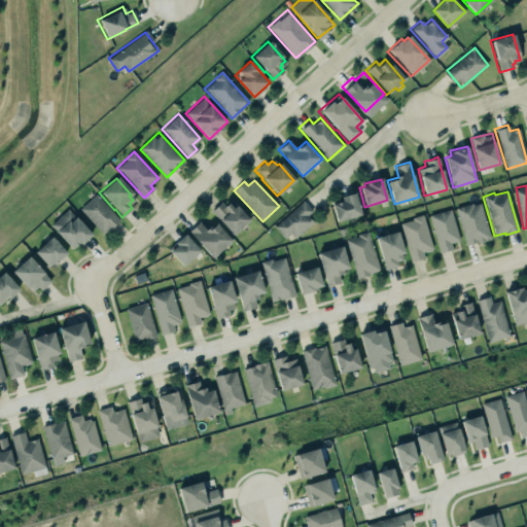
[(361,215),(355,192),(340,197),(342,201),(331,204),(337,221),(361,215)]
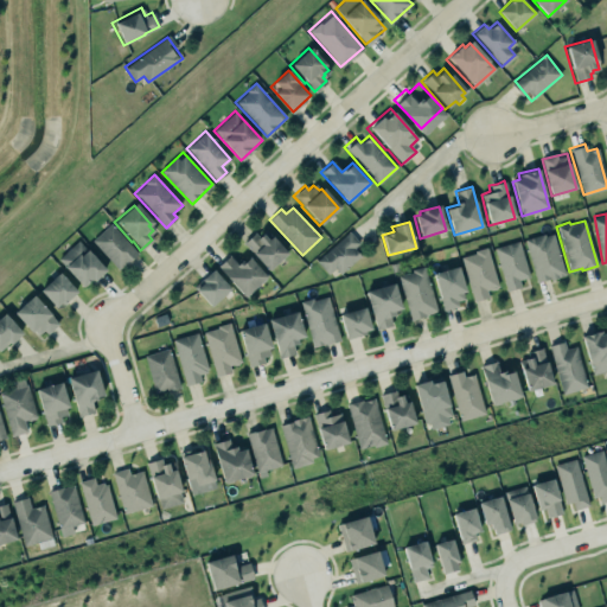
[(138,253),(110,223),(91,241),(119,270),(138,253)]
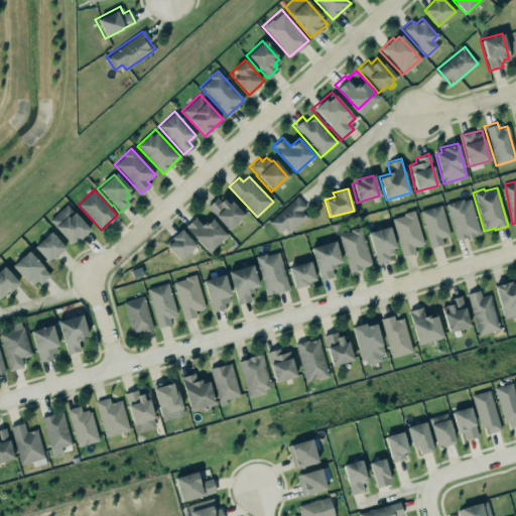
[(209,208),(229,230),(244,216),(224,194),(209,208)]
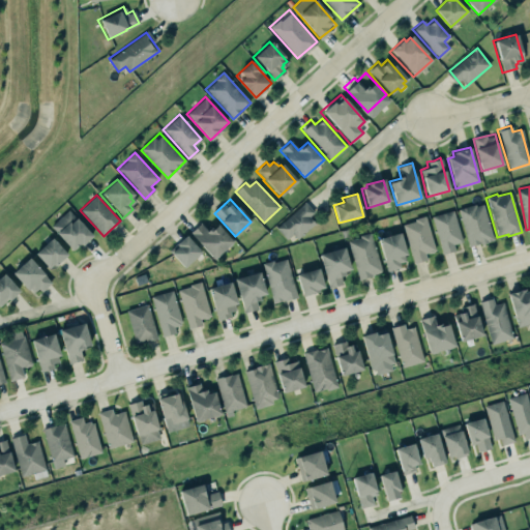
[(290,243),(314,222),(310,216),(314,212),(304,202),(276,228),(290,243)]
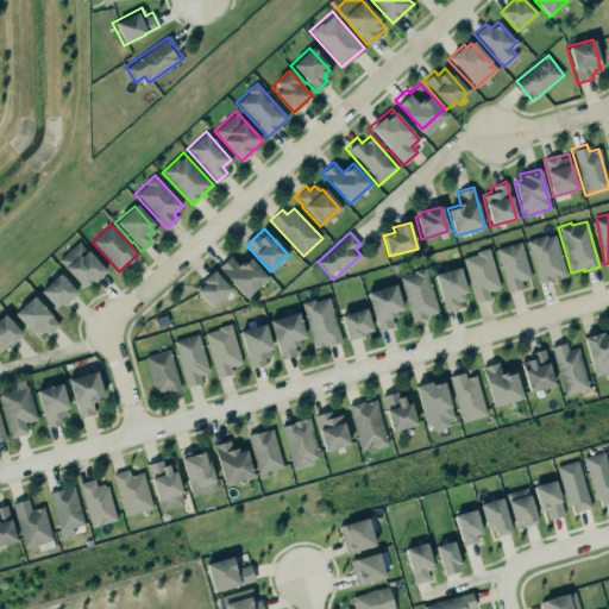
[(567,276),(554,232),(527,242),(539,284),(567,276)]
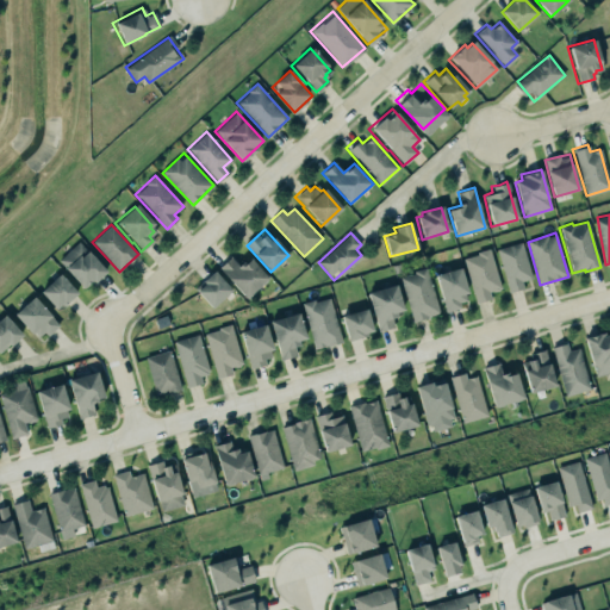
[(80,288),(89,281),(92,284),(104,272),(76,242),(56,260),(63,268),(62,269),(80,288)]
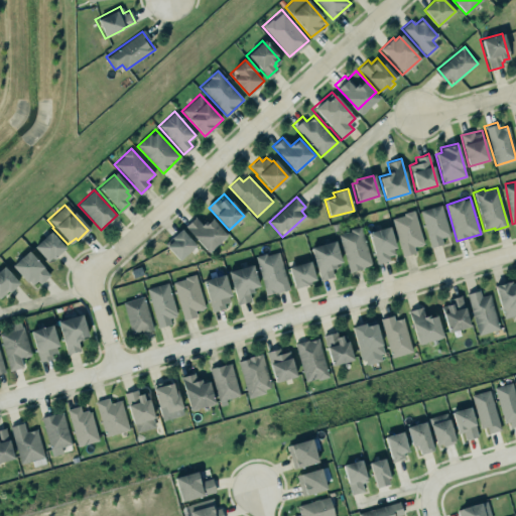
[(418,211),(429,248),(442,244),(440,238),(449,235),(440,205),(418,211)]
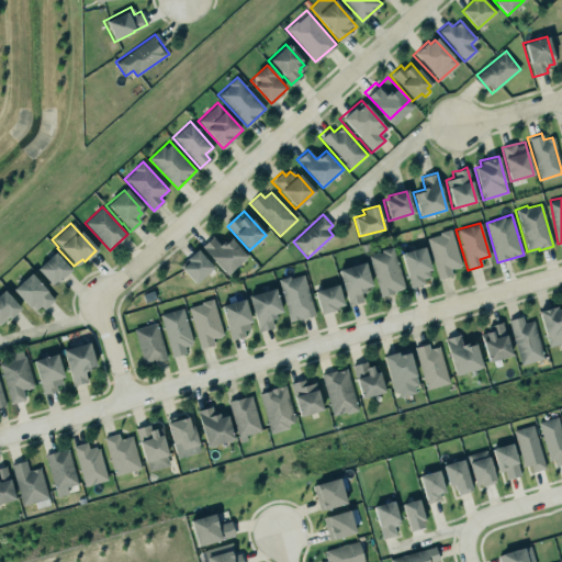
[(427,237),(438,279),(453,276),(452,269),(461,267),(452,231),(427,237)]
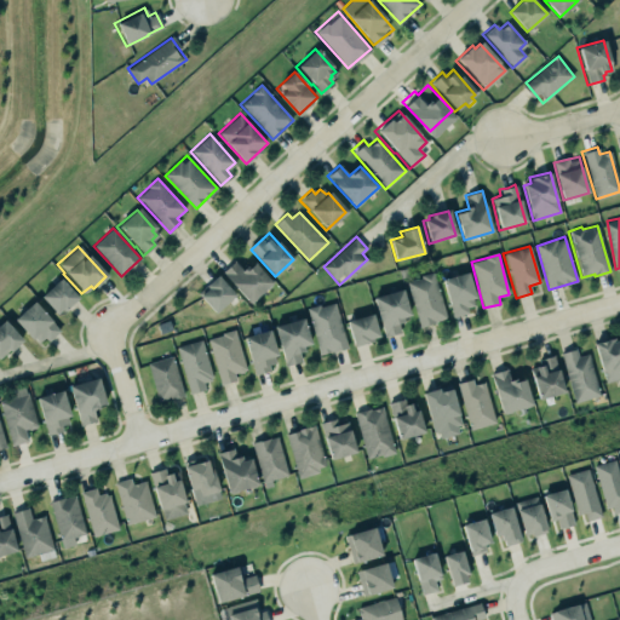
[(220,271),(233,262),(241,270),(245,267),(246,269),(252,263),(270,283),(247,304),(230,285),(230,283),(220,271)]
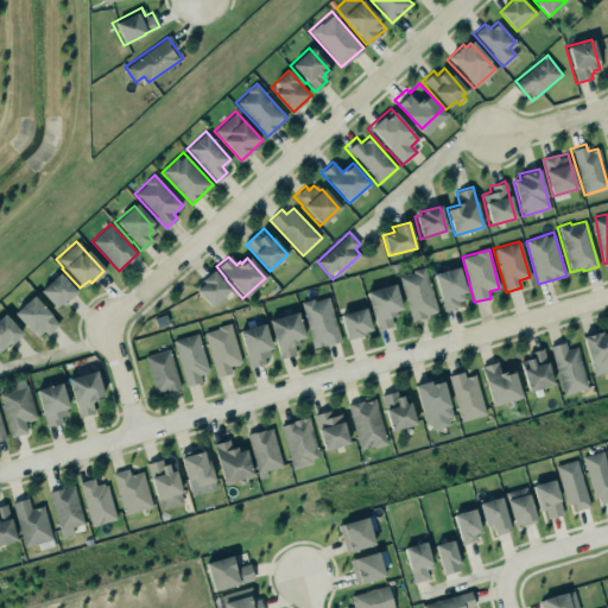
[(411,321),(438,314),(425,267),(399,276),(411,321)]
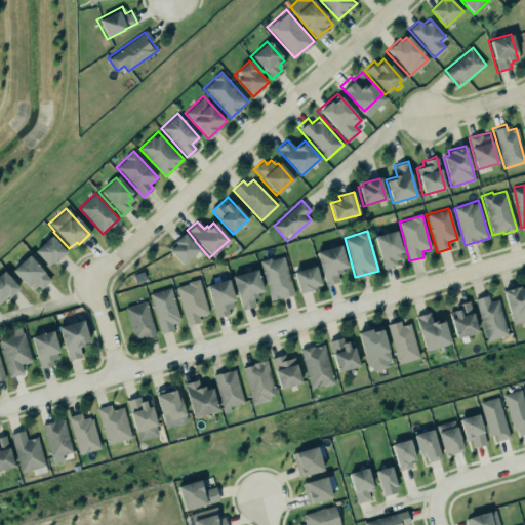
[(382,267),(404,261),(396,231),(374,236),(382,267)]
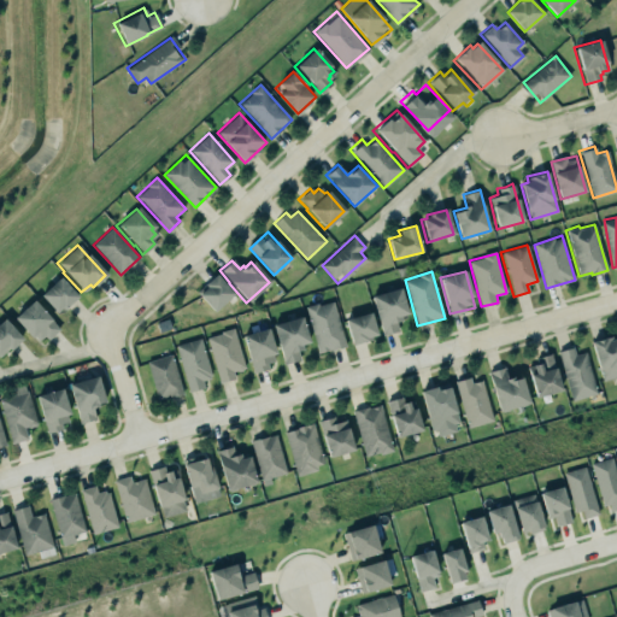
[(201,286),(204,288),(201,291),(199,288),(195,292),(198,294),(197,295),(212,312),(233,294),(215,274),(201,286)]
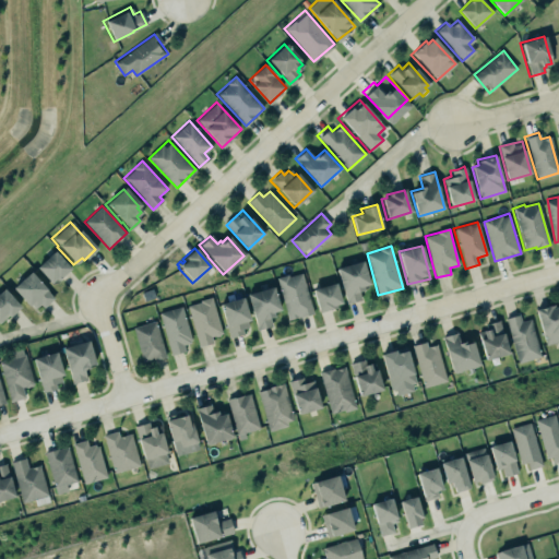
[(52,252),(68,270),(55,282),(54,281),(48,284),(34,269),(52,252)]
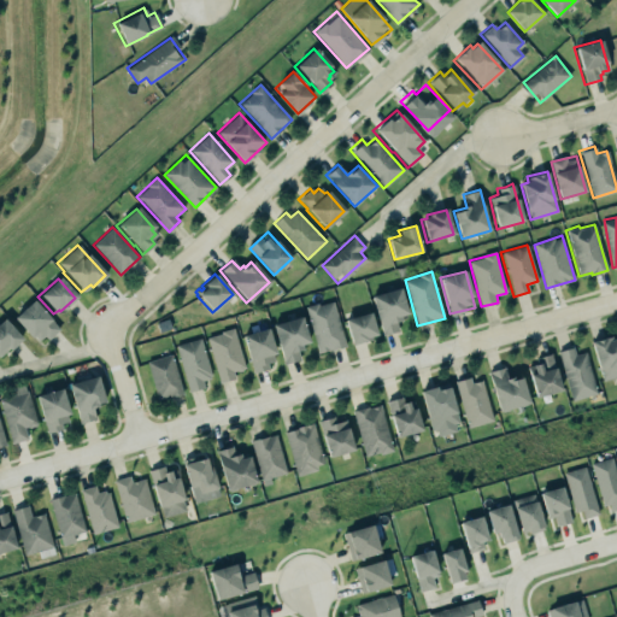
[(382,335),(400,330),(397,319),(409,316),(401,288),(371,297),(382,335)]
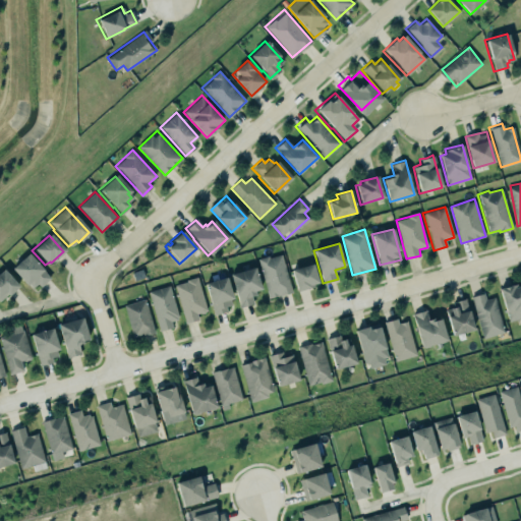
[(258,259),(269,298),(292,292),(282,253),(258,259)]
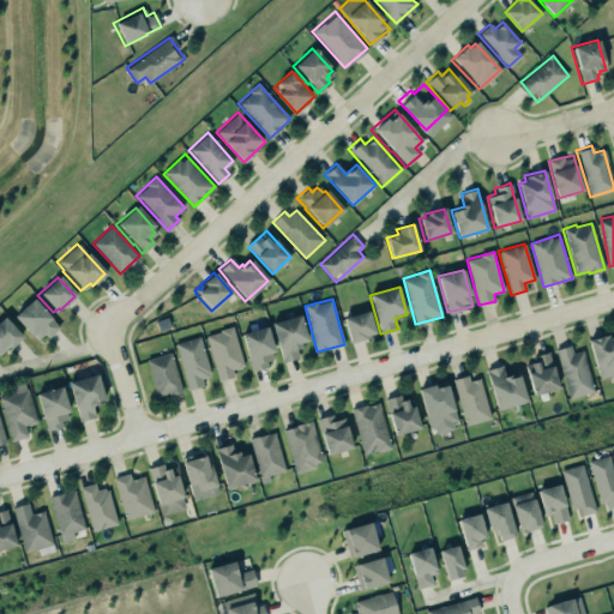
[(31,300),(11,318),(29,337),(31,335),(36,339),(42,333),(46,338),(56,327),(31,300)]
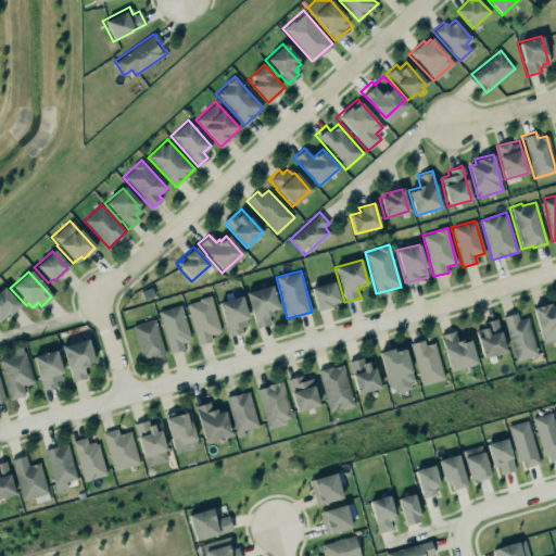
[(317,311),(341,304),(335,281),(311,288),(317,311)]
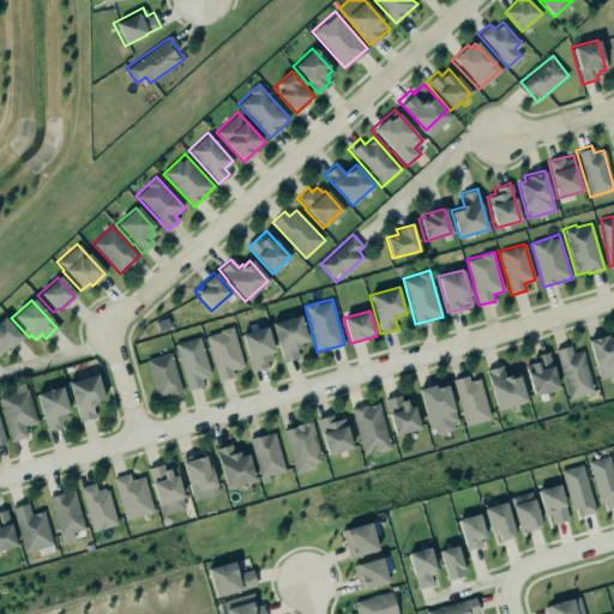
[(301,359),(299,343),(307,341),(302,315),(274,321),(281,362),(301,359)]
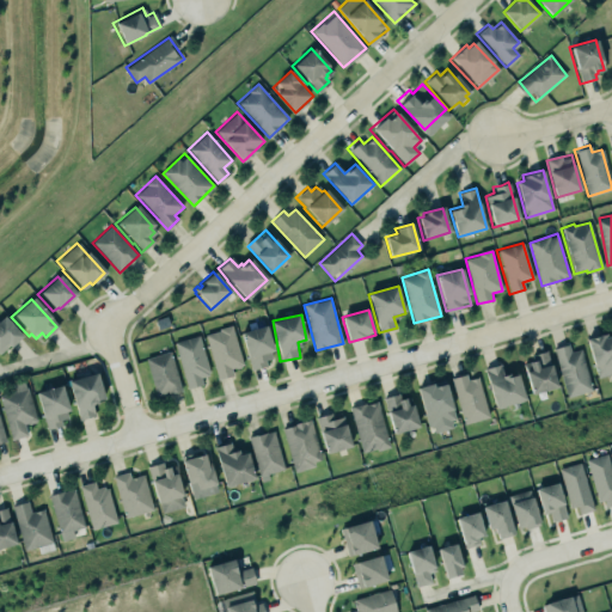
[(0,355),(22,335),(4,316),(0,318),(0,355)]
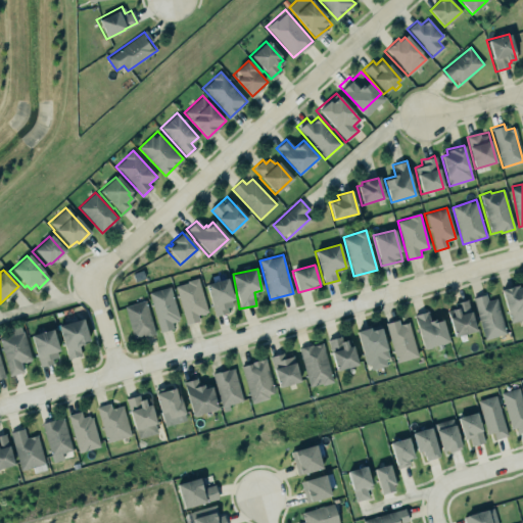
[(203,284),(226,278),(232,300),(230,301),(231,305),(226,307),(227,313),(212,317),(203,284)]
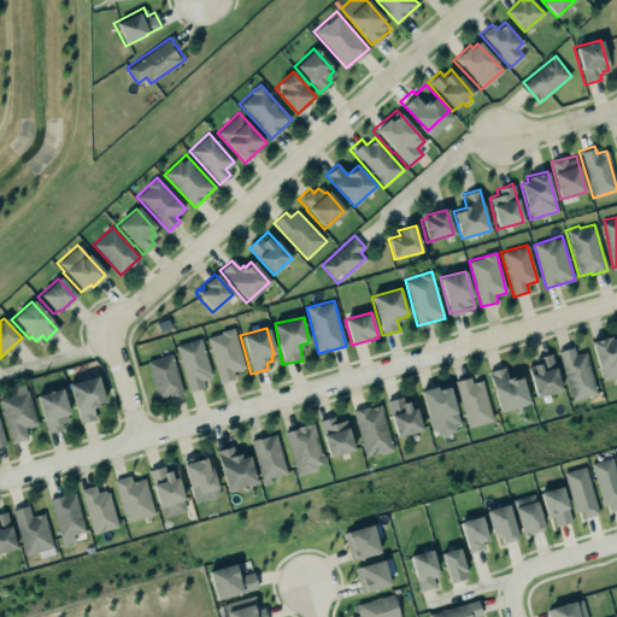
[(209,335),(218,382),(236,380),(234,371),(244,369),(236,330),(209,335)]
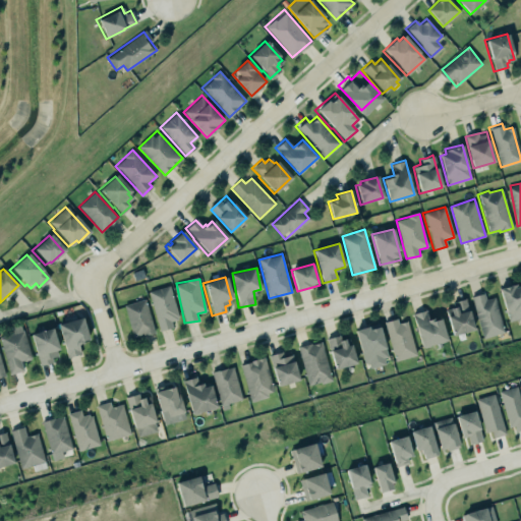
[(508,322),(520,317),(520,283),(500,289),(508,322)]
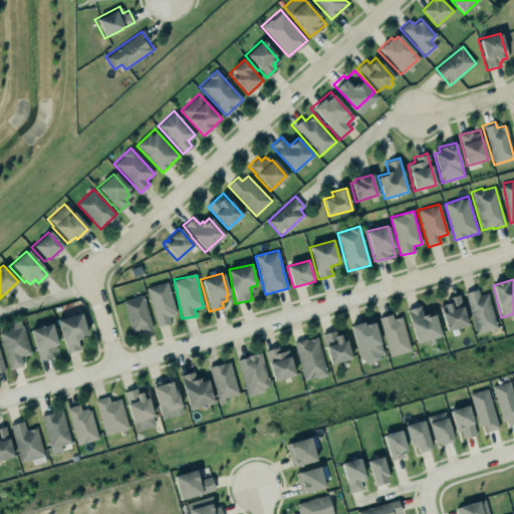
[(158,326),(170,322),(169,317),(177,314),(168,281),(147,287),(158,326)]
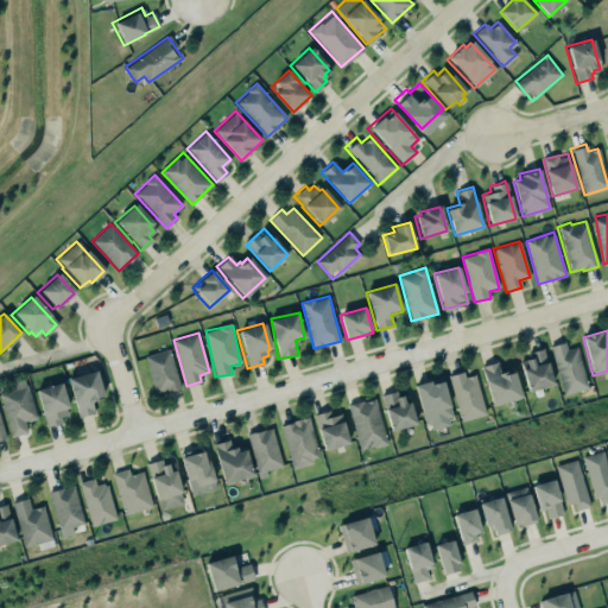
[(548,343),(562,393),(588,386),(576,344),(565,348),(563,339),(548,343)]
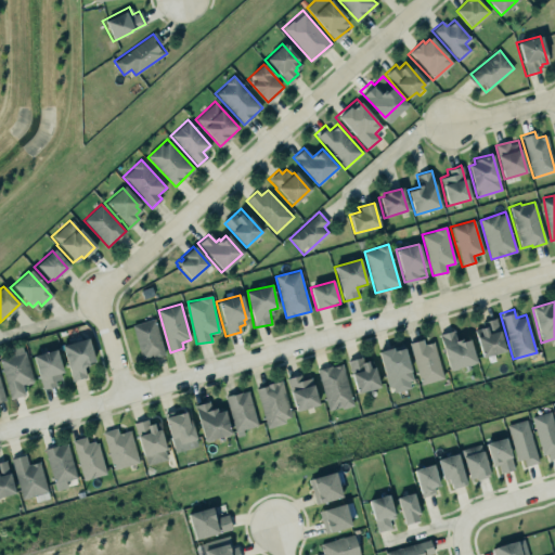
[(131,324),(141,357),(151,353),(151,356),(153,356),(154,355),(163,352),(153,318),(131,324)]
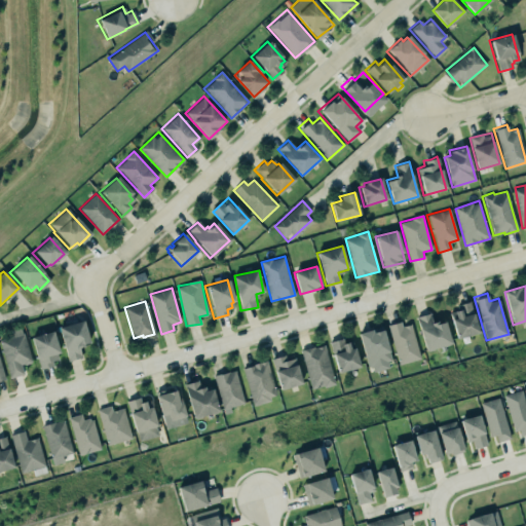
[(455,338),(477,334),(472,302),(455,305),(457,317),(452,318),(455,338)]
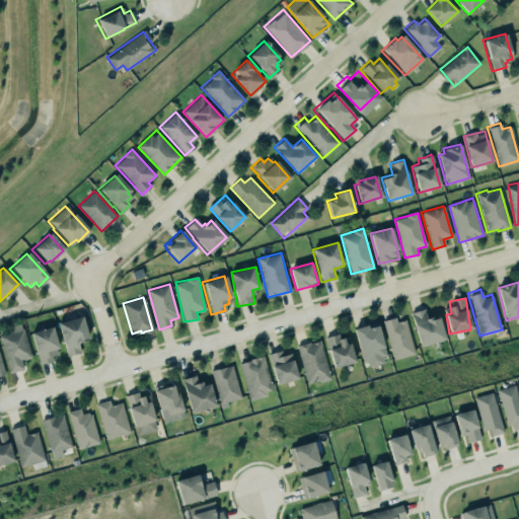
[(420,347),(435,343),(435,344),(445,341),(439,317),(428,320),(425,308),(411,312),(420,347)]
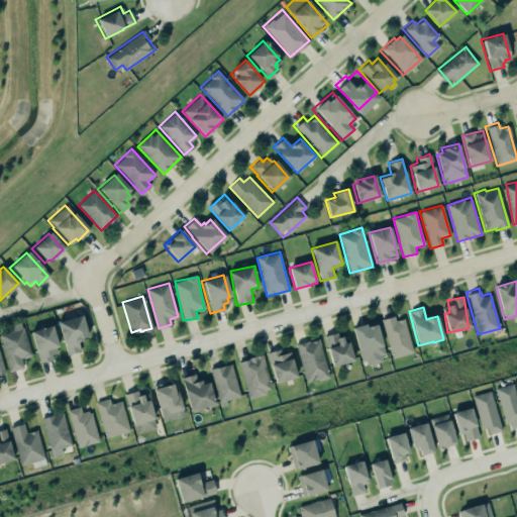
[(65,354),(81,351),(78,338),(87,337),(84,316),(59,320),(65,354)]
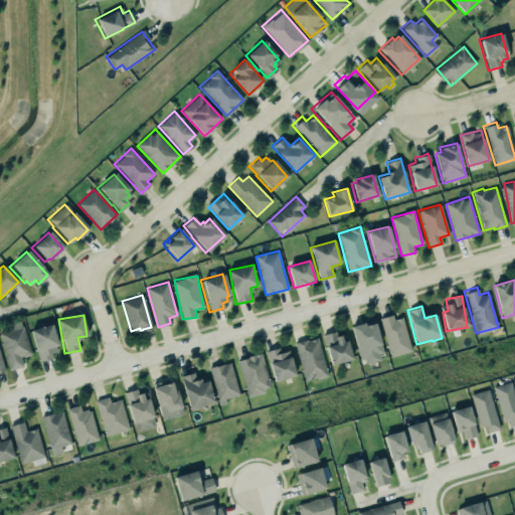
[(380,318),(390,357),(411,351),(402,317),(394,320),(392,315),(380,318)]
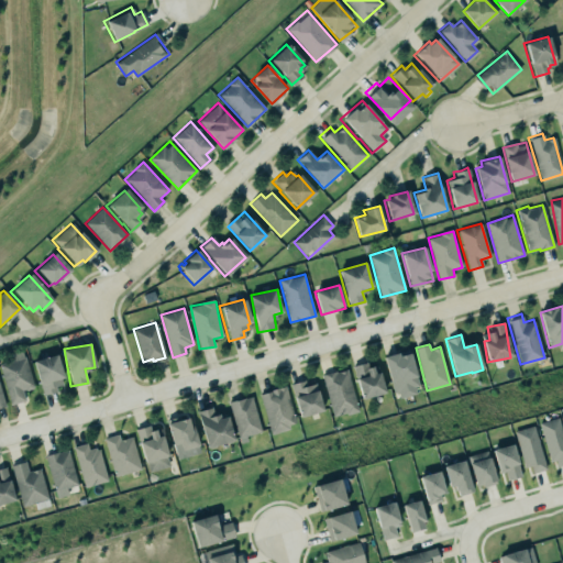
[(0,372),(0,360),(11,356),(10,352),(21,349),(22,354),(23,353),(33,385),(22,388),(24,399),(9,404),(0,372)]
